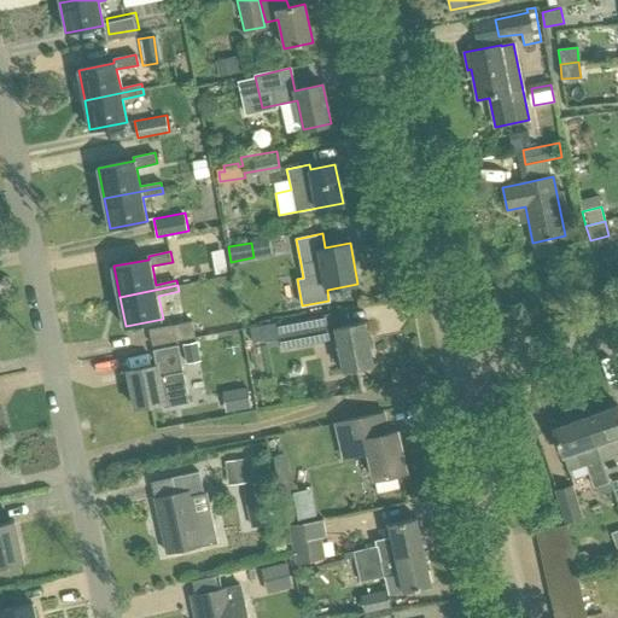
[(333,337),(338,362),(369,357),(361,313),(336,318),(334,310),(277,320),(281,345),(333,337)]
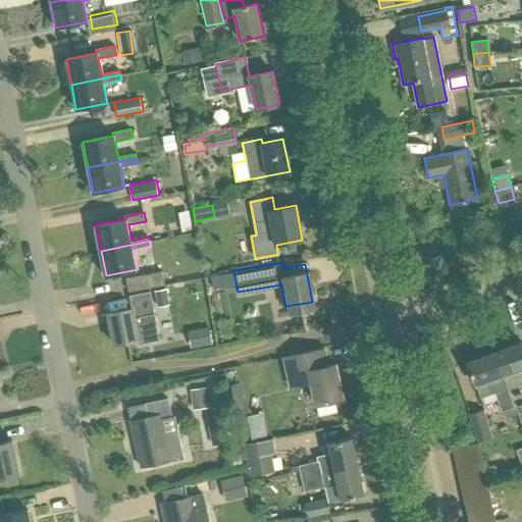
[(126,277),(128,291),(165,283),(162,270),(126,277)]
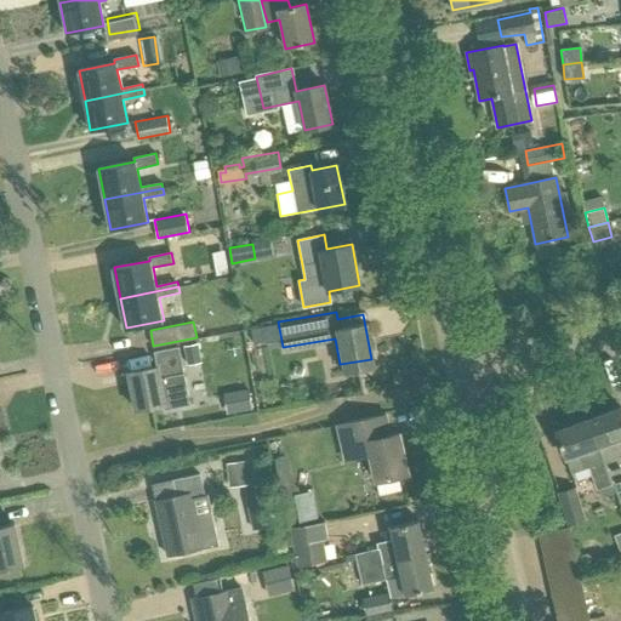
[(198,342),(184,345),(188,364),(201,362),(198,342)]
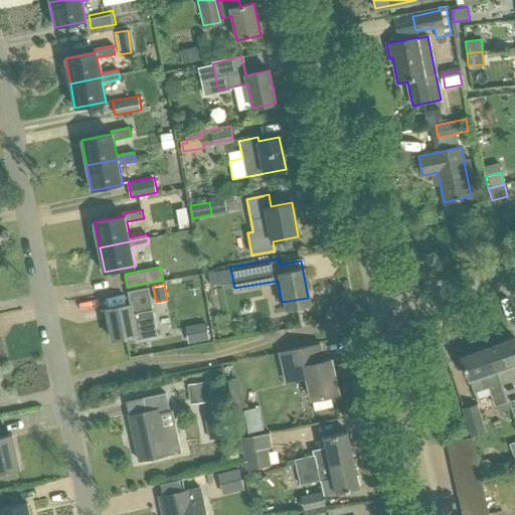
[(107,308),(113,340),(135,336),(136,340),(157,336),(148,288),(128,292),(130,304),(107,308)]
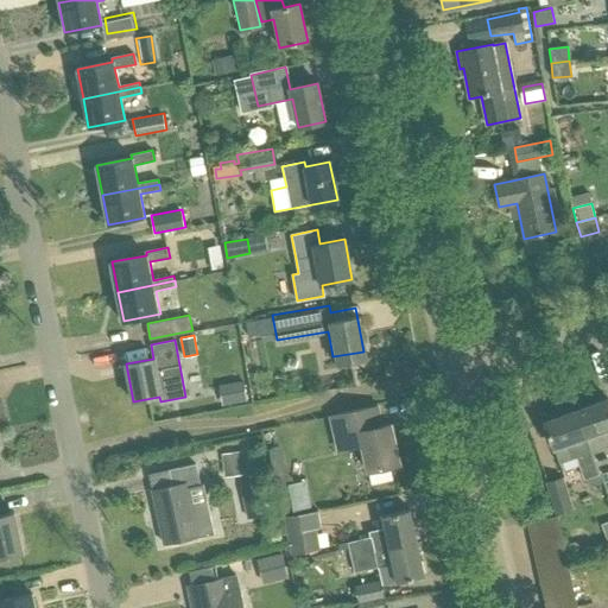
[(242,382),(226,385),(229,403),(246,399),(242,382)]
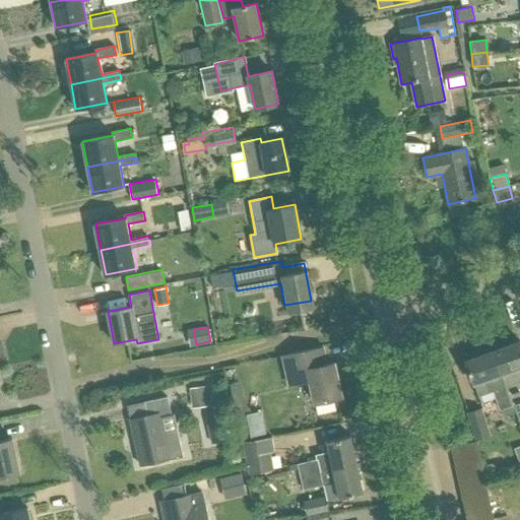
[(493,350),(512,405),(519,402),(519,390),(517,382),(519,380),(519,374),(518,368),(519,367),(519,342),(519,341),(493,350)]
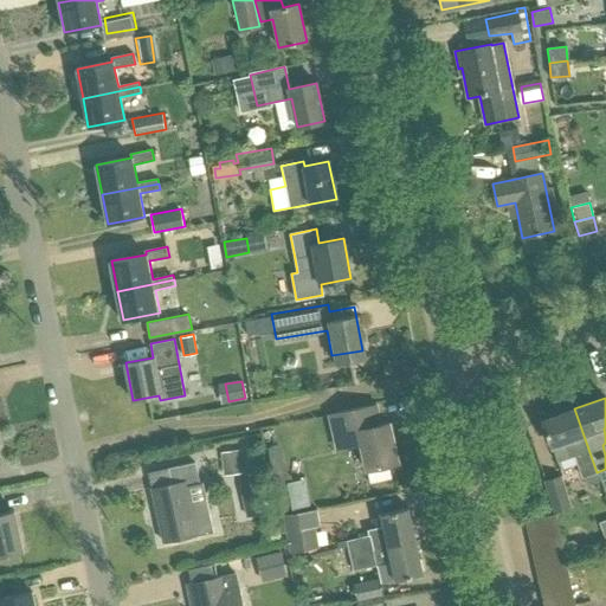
[(574,456),(582,477),(597,472),(574,408),(542,420),(552,447),(563,443),(569,457),(574,456)]
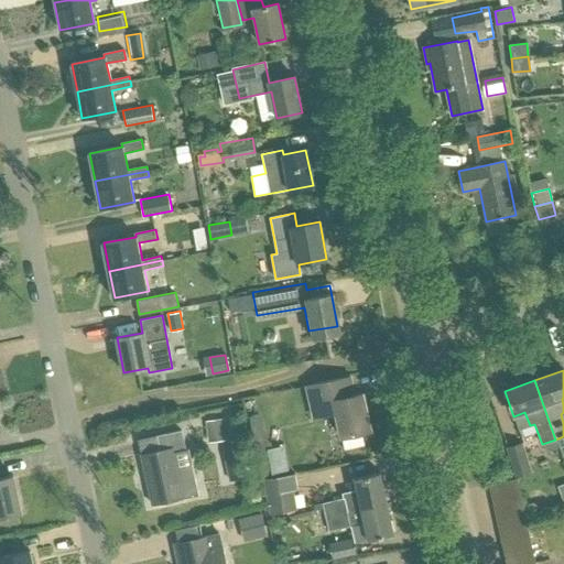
[(362,393),(339,399),(336,386),(312,391),(317,413),(335,410),(342,437),(370,431),(362,393)]
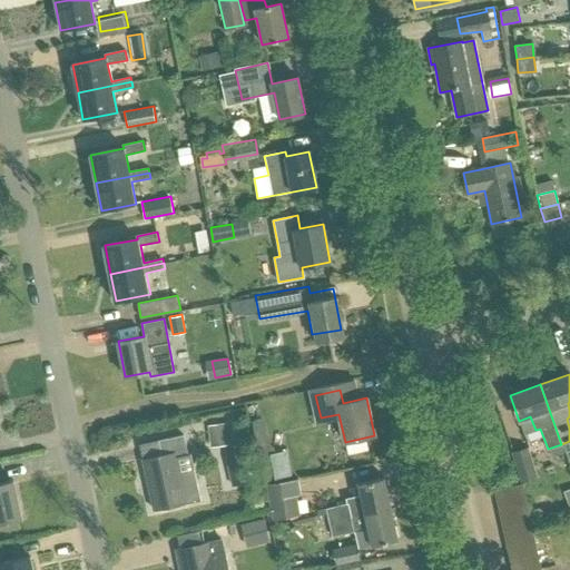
[(208,424),(212,446),(229,444),(226,422),(208,424)]
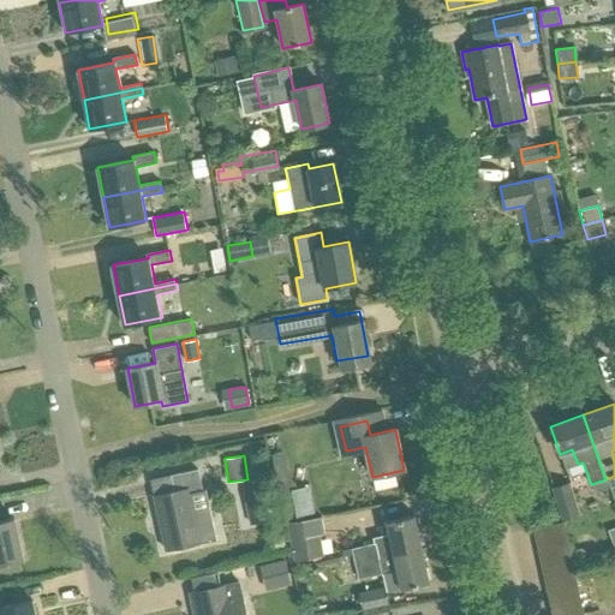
[(174,491),(154,496),(166,550),(199,543),(199,544),(216,539),(206,489),(202,489),(197,469),(171,475),(174,491)]
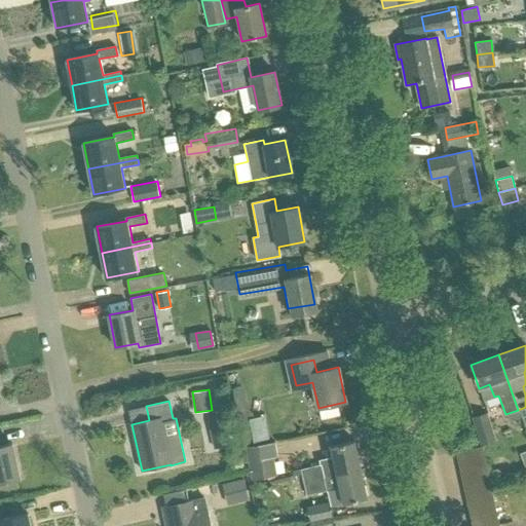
[(486,413),(473,417),(482,444),(495,440),(486,413)]
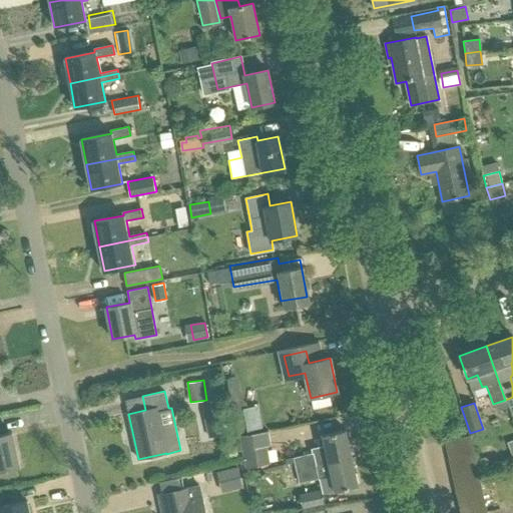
[(259,405),(241,408),(245,429),(262,427),(259,405)]
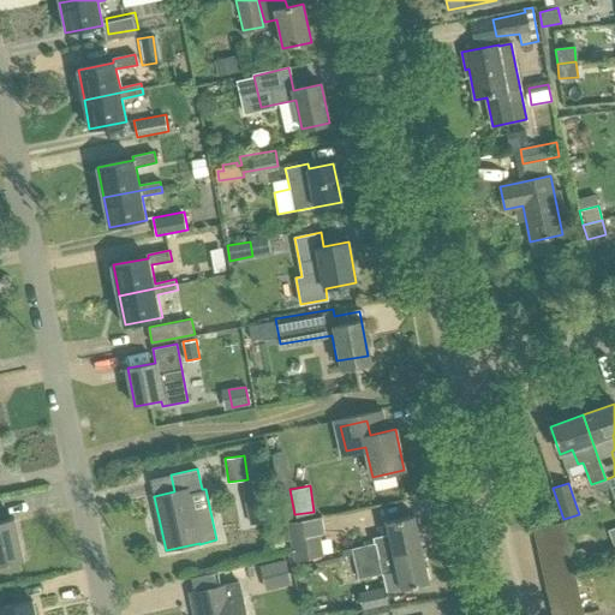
[(261,506),(248,508),(251,524),(264,520),(261,506)]
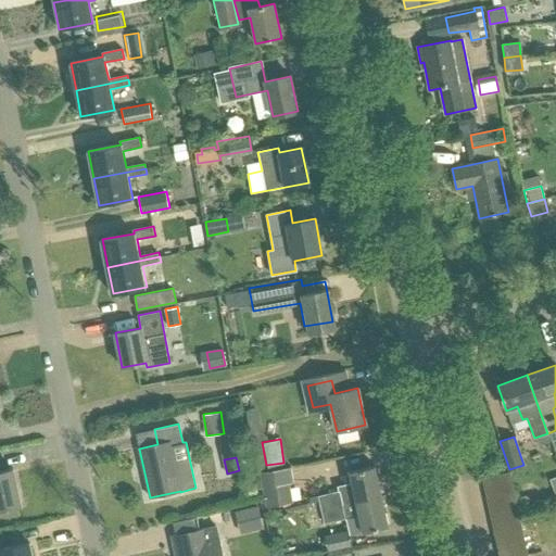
[(292,480),(289,465),(260,471),(266,506),(292,501),(288,480),(292,480)]
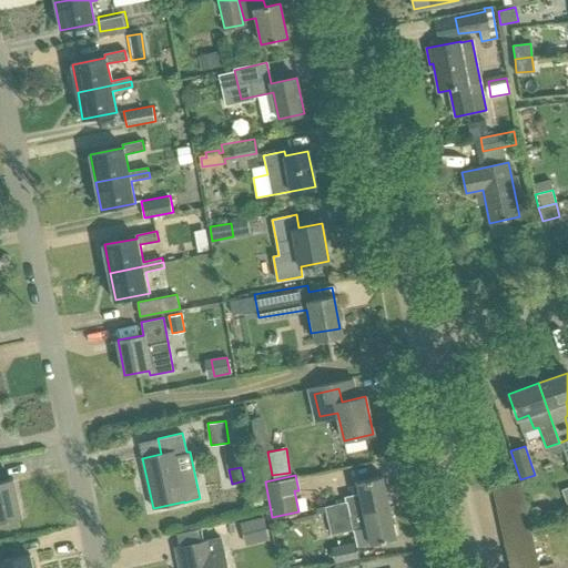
[(327,521),(388,507),(382,476),(355,483),(359,499),(324,507),(327,521)]
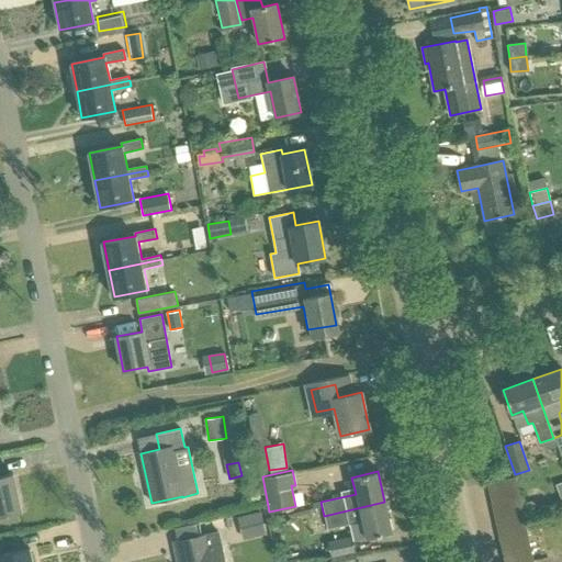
[(13,474),(0,476),(0,515),(21,510),(13,474)]
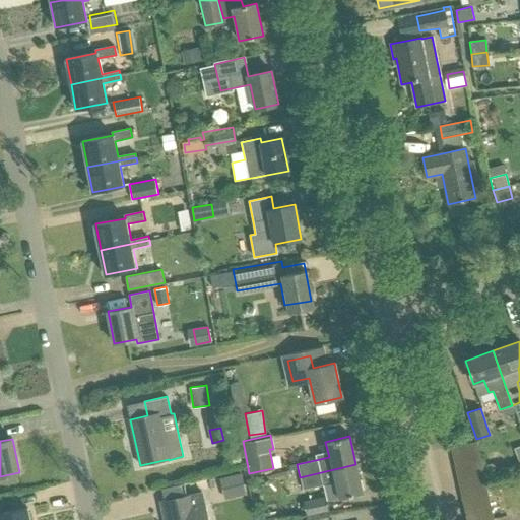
[(451,447),(453,457),(477,452),(475,442),(451,447)]
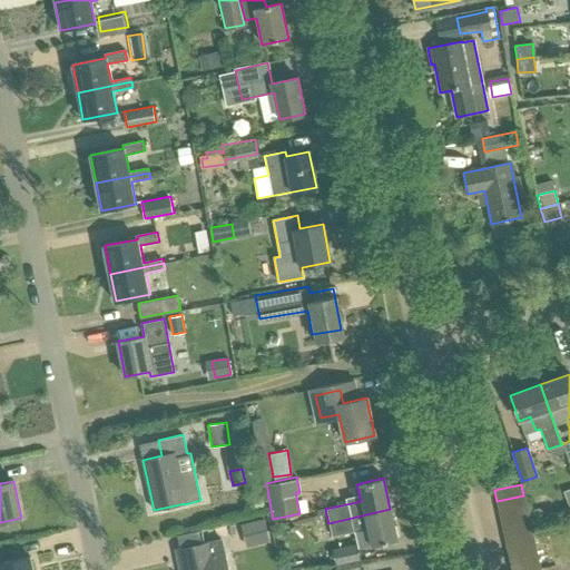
[(251,498),(252,511),(262,509),(259,495),(251,498)]
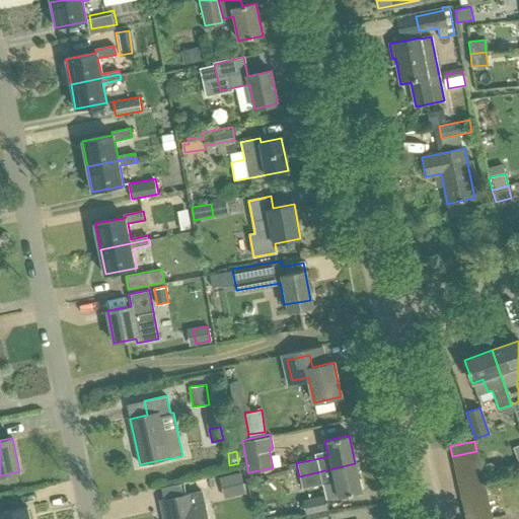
[(453,459),(455,465),(478,461),(476,451),(452,456),(453,459)]
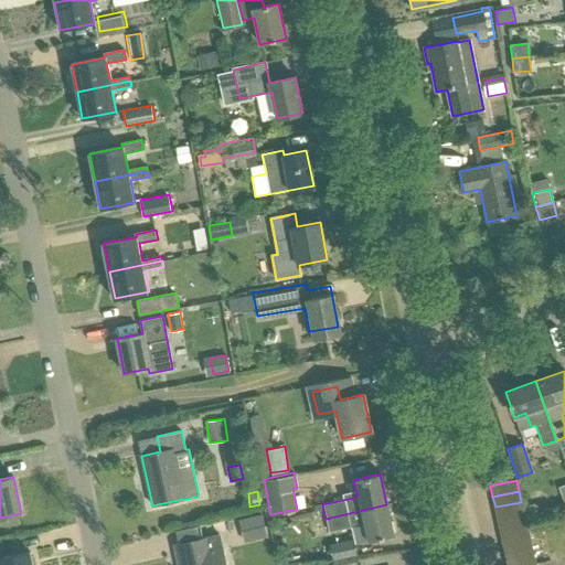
[(496,507),(498,520),(524,513),(521,502),(496,507)]
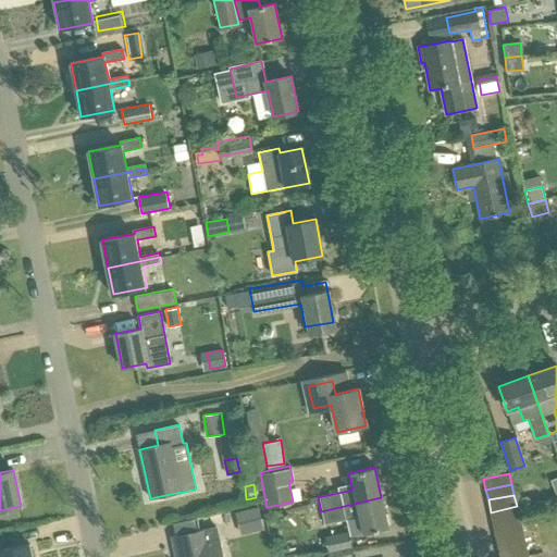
[(359,517),(362,533),(388,528),(381,497),(321,511),(324,524),(359,517)]
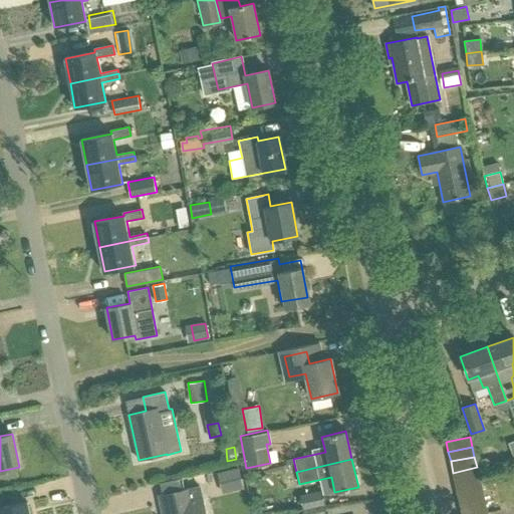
[(453,473),(456,484),(479,479),(477,467),(453,473)]
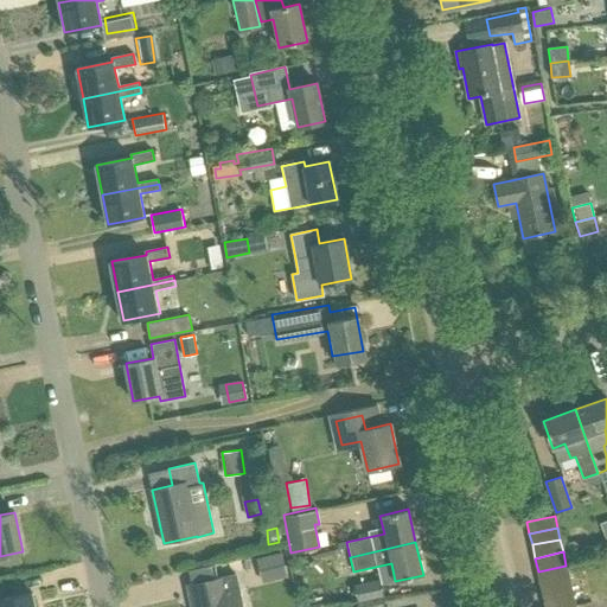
[(538,572),(541,585),(569,579),(566,566),(538,572)]
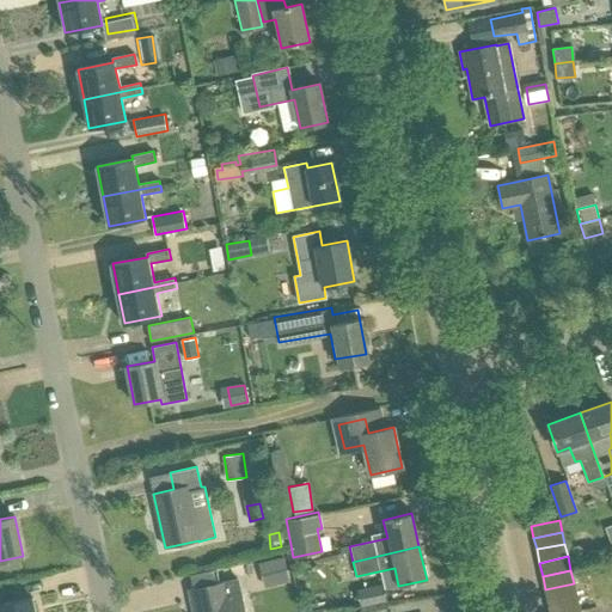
[(189,589),(193,611),(244,611),(237,580),(227,582),(189,589)]
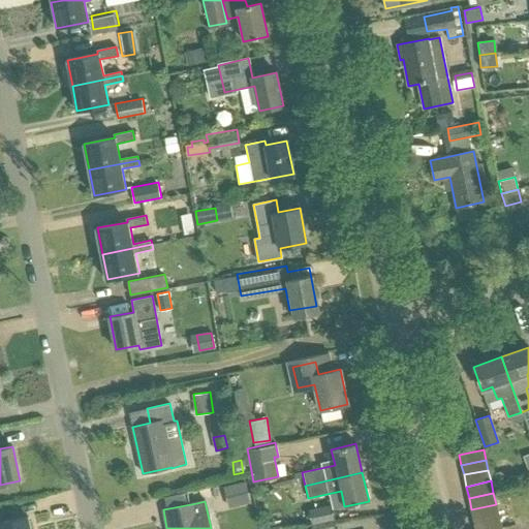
[(471,509),(474,523),(498,518),(496,504),(471,509)]
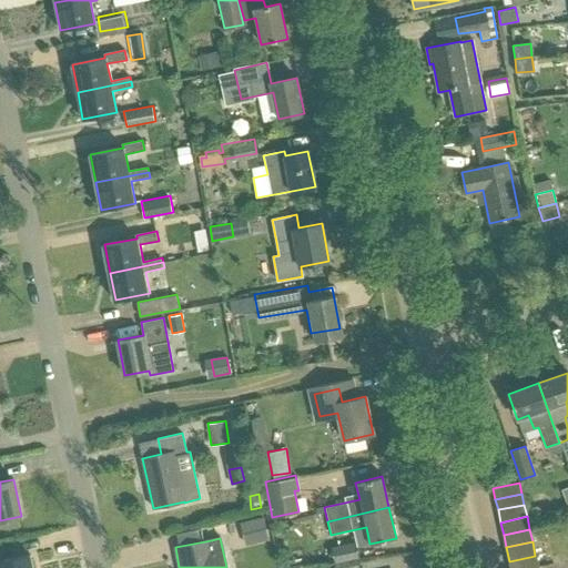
[(355,543),(331,547),(335,567),(357,567),(356,558),(358,558),(355,543)]
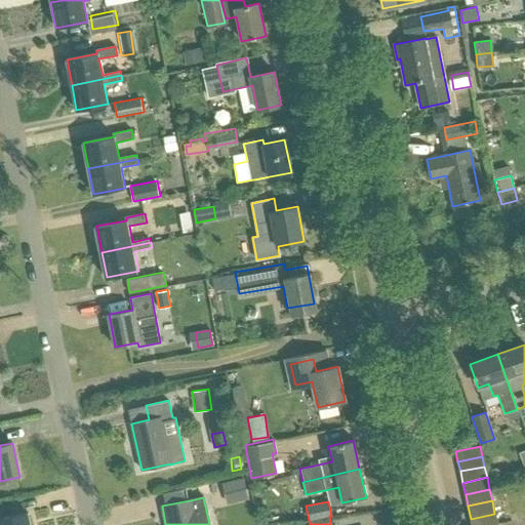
[(0,524),(30,524),(28,513),(2,518),(0,511),(0,524)]
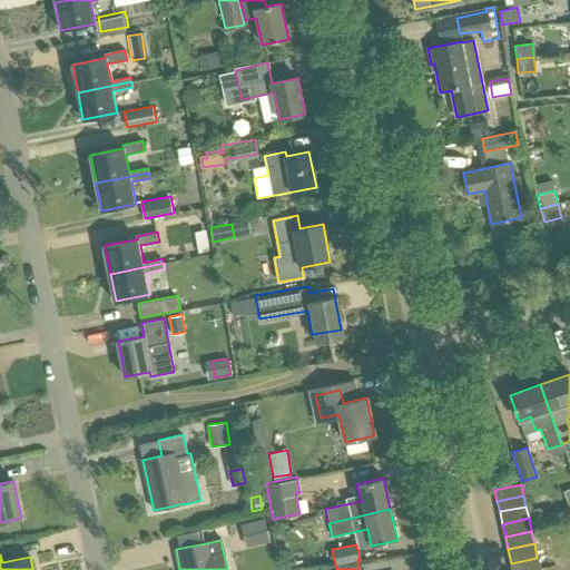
[(539,569),(537,558),(511,563),(511,566),(511,569),(539,569)]
